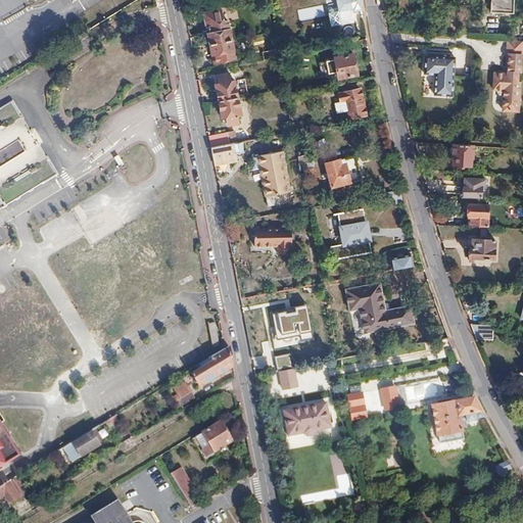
[(361,1),(360,0),(336,0),(340,21),(352,19),(351,12),(362,10),(361,1)]
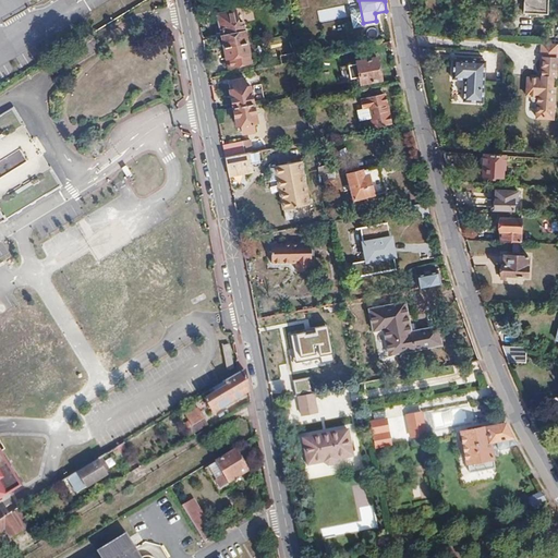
[(548,13),(548,0),(524,0),(523,11),(548,13)]
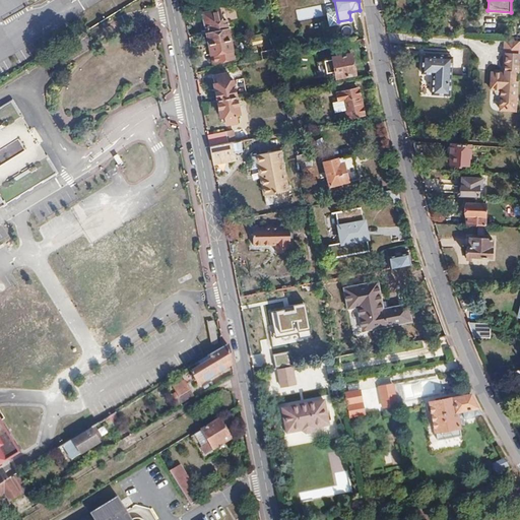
[(219,11),(203,14),(212,63),(234,58),(226,21),(221,22),(219,11)]
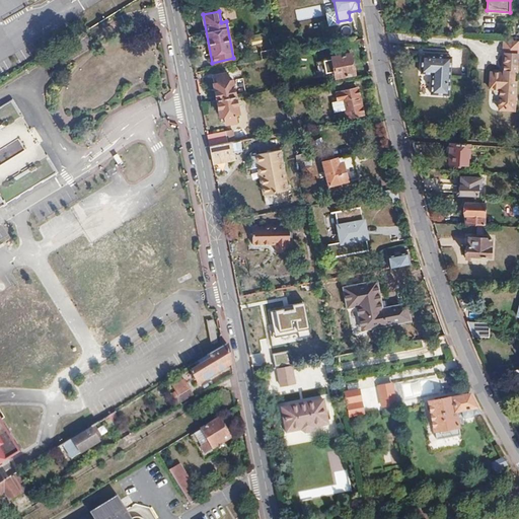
[(518,53),(518,47),(518,40),(506,39),(506,52),(518,53)]
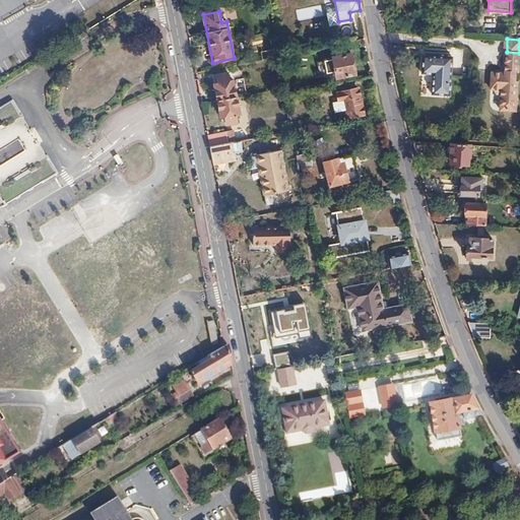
[(276,57),(275,52),(274,48),(260,51),(262,60),(276,57)]
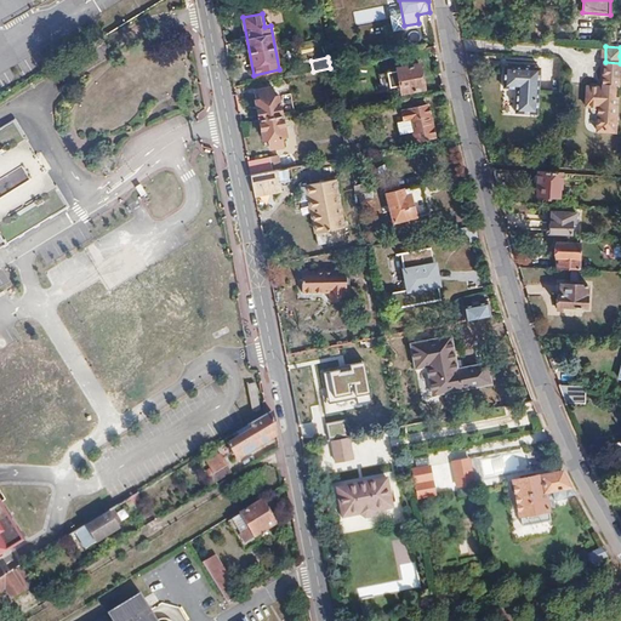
[(615,96),(616,85),(620,85),(620,63),(605,62),(604,85),(603,86),(600,84),(596,84),(593,86),(591,85),(590,106),(593,106),(593,108),(593,110),(597,114),(599,114),(598,130),(616,131),(619,96),(615,96)]
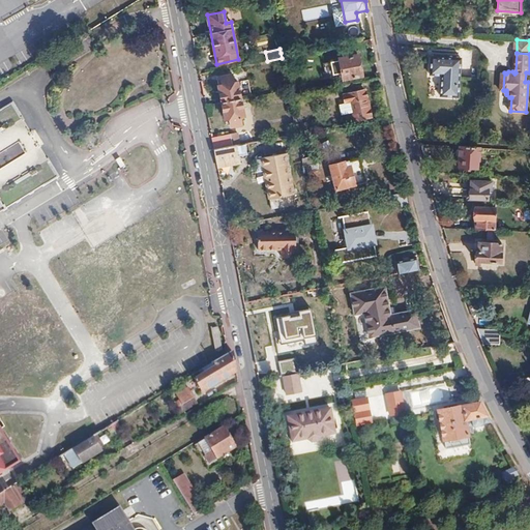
[(362,76),(358,55),(339,58),(339,60),(330,62),(332,75),(342,74),(343,80),(362,76)]
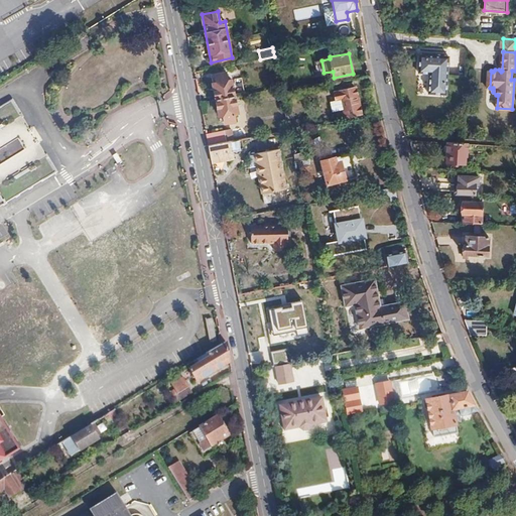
[(446,95),(448,56),(419,54),(418,73),(429,74),(428,94),(446,95)]
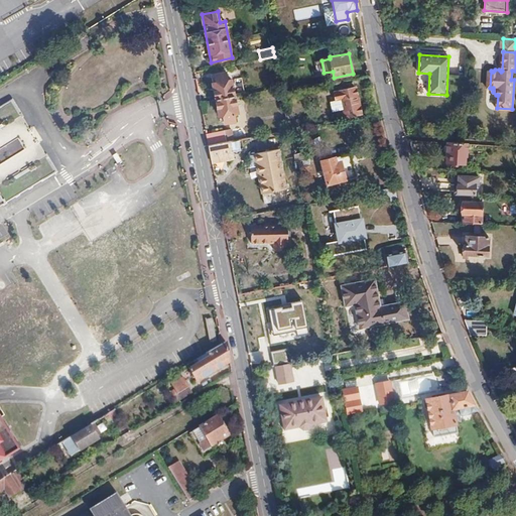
[(324,73),(321,60),(314,62),(316,75),(324,73)]
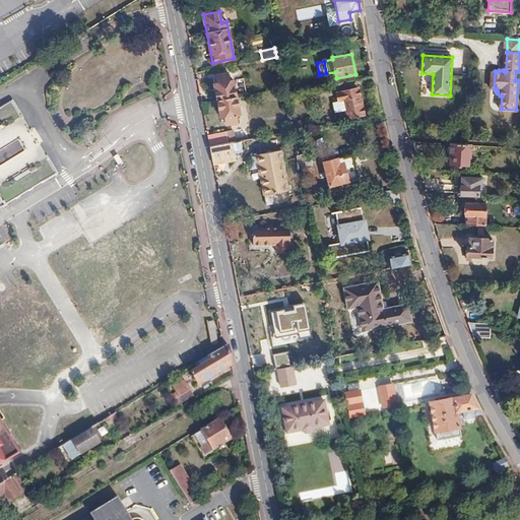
[(214,84),(220,118),(224,117),(226,125),(237,123),(235,115),(239,114),(233,81),(229,81),(228,74),(216,76),(218,83),(214,84)]
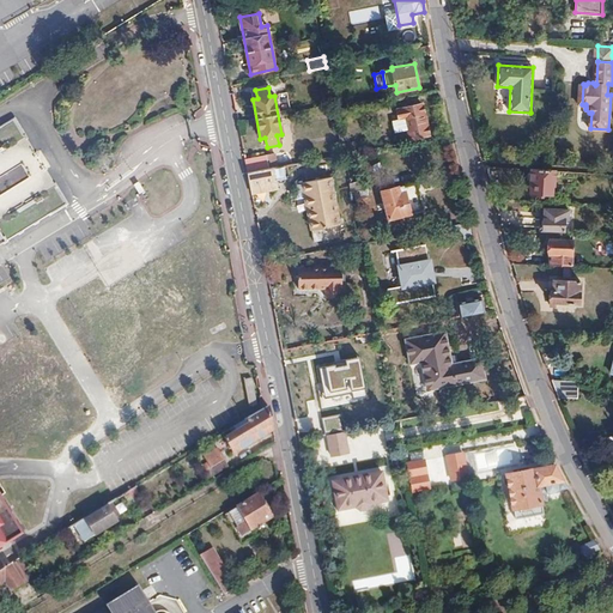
[(353,103),(366,101),(364,92),(352,95),(353,103)]
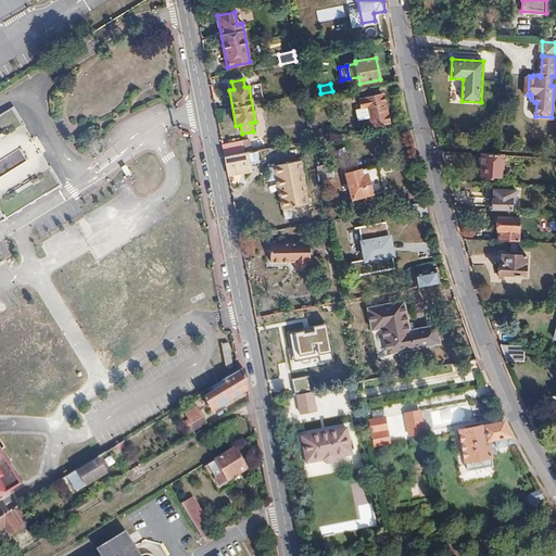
[(389,125),(382,95),(361,99),(363,106),(356,109),(358,119),(370,117),(373,128),(381,126),(389,125)]
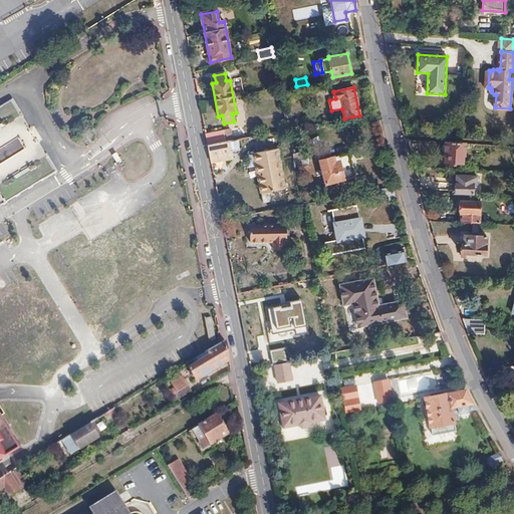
[(0,202),(3,200),(4,202),(8,199),(8,197),(16,192),(18,193),(21,191),(21,189),(29,184),(30,185),(34,183),(33,182),(42,176),(43,177),(58,168),(47,150),(45,151),(39,140),(40,139),(31,124),(30,125),(23,113),(24,112),(13,95),(0,102),(0,202)]
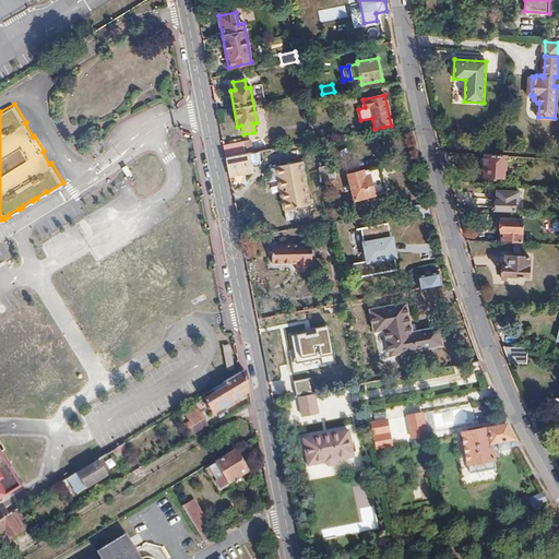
[(337,137),(335,129),(324,131),(323,130),(311,132),(312,141),(337,137)]
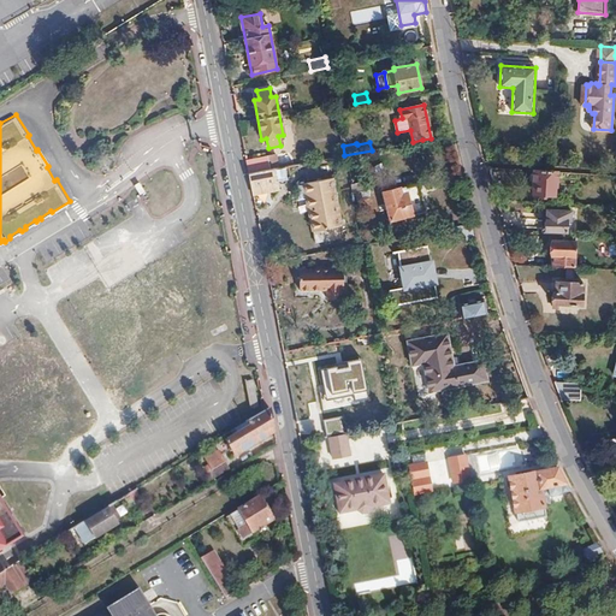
[(278,170),(276,155),(246,160),(249,176),(273,170),(278,170)]
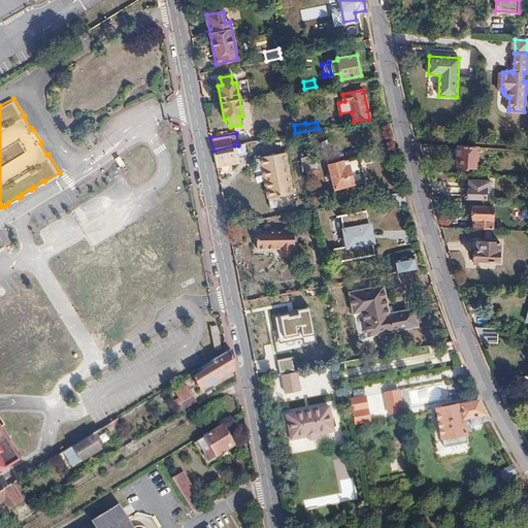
[(237,161),(234,145),(213,151),(217,166),(237,161)]
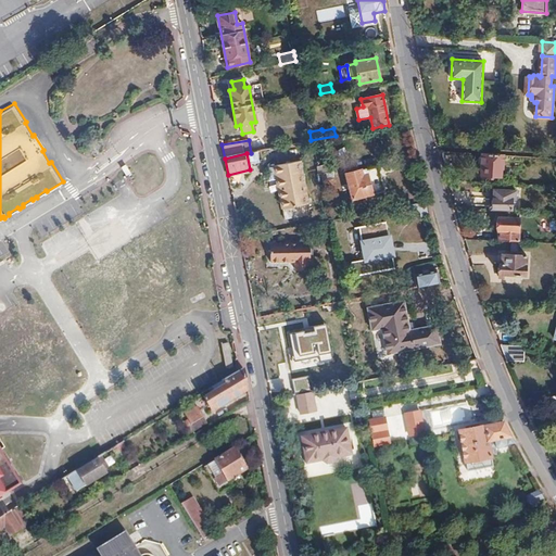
[(503,168),(504,156),(483,155),(483,158),(480,156),(480,164),(482,164),(482,175),(501,176),(501,168),(503,168)]
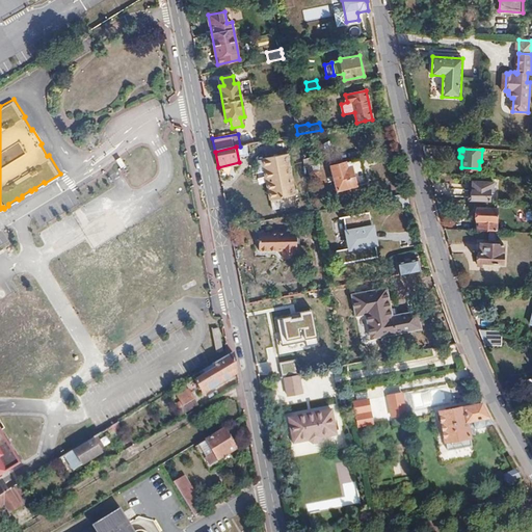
[(293,195),(285,155),(264,159),(268,182),(264,183),(267,201),(293,195)]
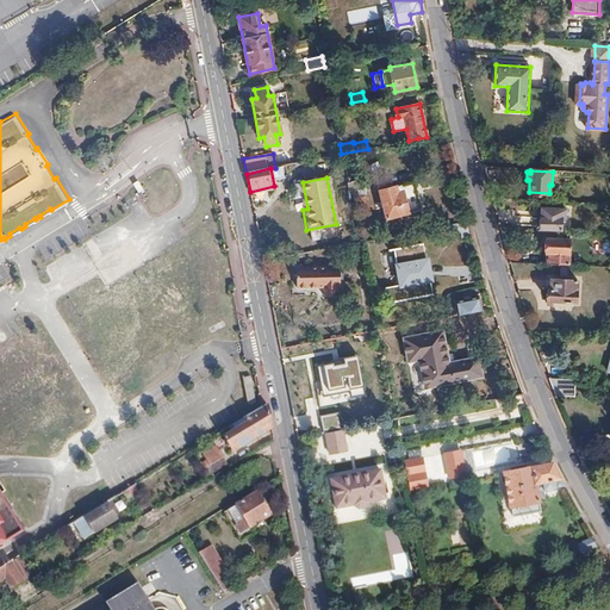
[(365,188),(363,180),(348,181),(347,182),(348,191),(350,191),(365,188)]
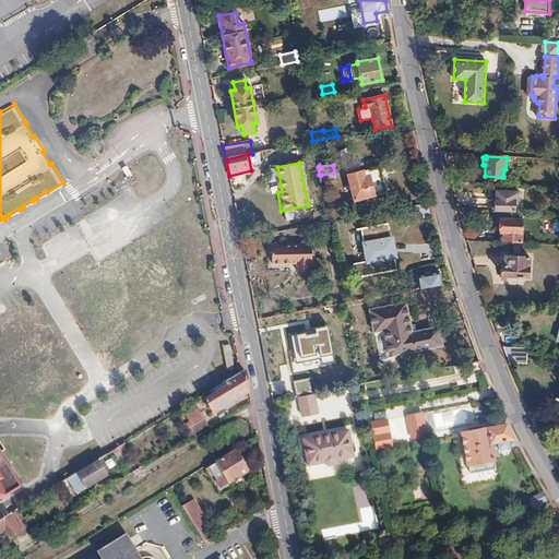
[(355,200),(385,191),(378,166),(347,175),(355,200)]
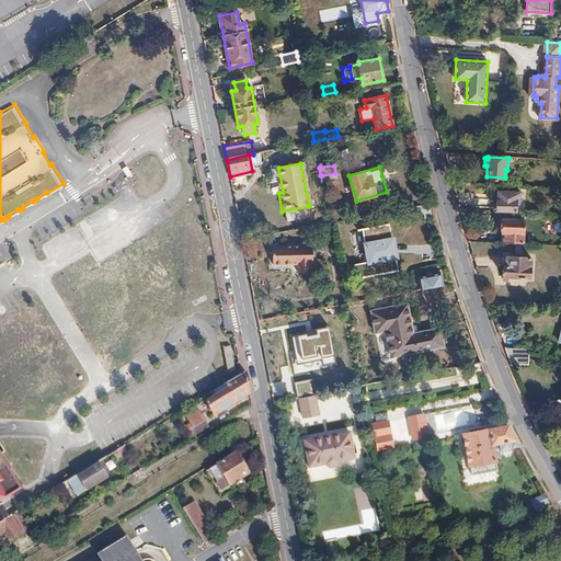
[(519,202),(521,192),(497,191),(497,199),(495,199),(494,208),(497,208),(497,209),(516,210),(516,201),(519,202)]
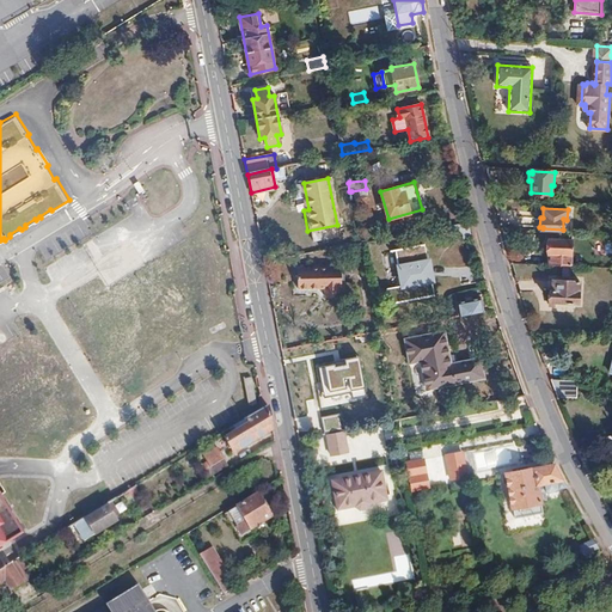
[(472,238),(469,222),(452,226),(453,236),(463,234),(464,239),(472,238)]
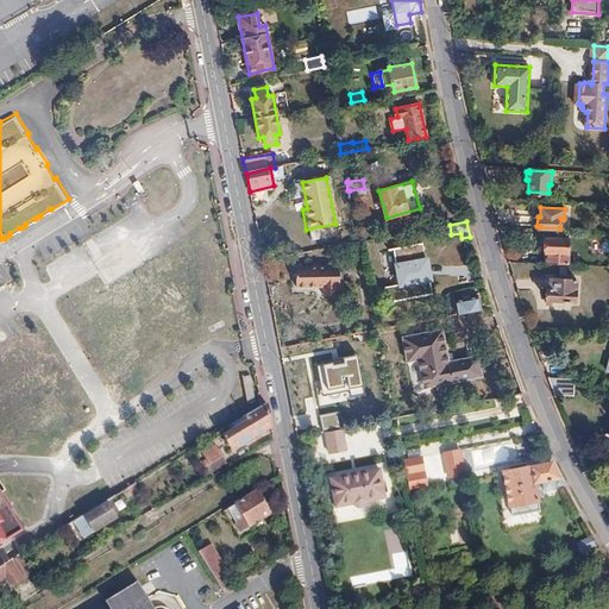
[(336,234),(334,224),(309,228),(311,238),(336,234)]
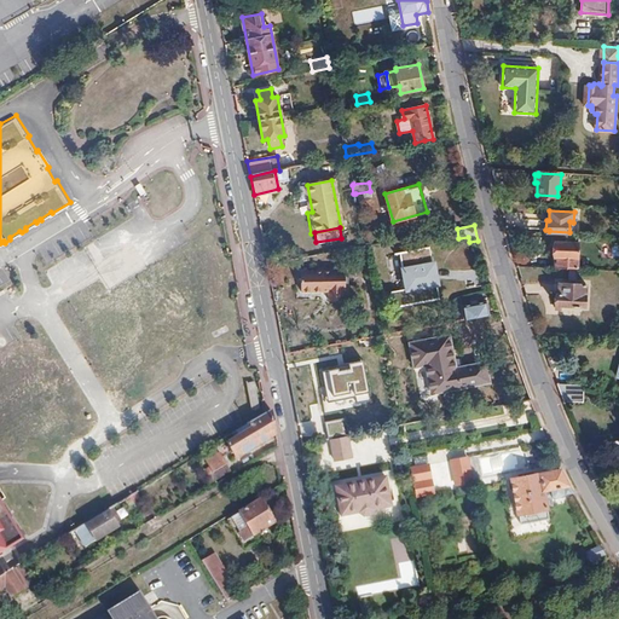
[(577,268),(577,243),(554,242),(553,268),(572,268),(577,268)]
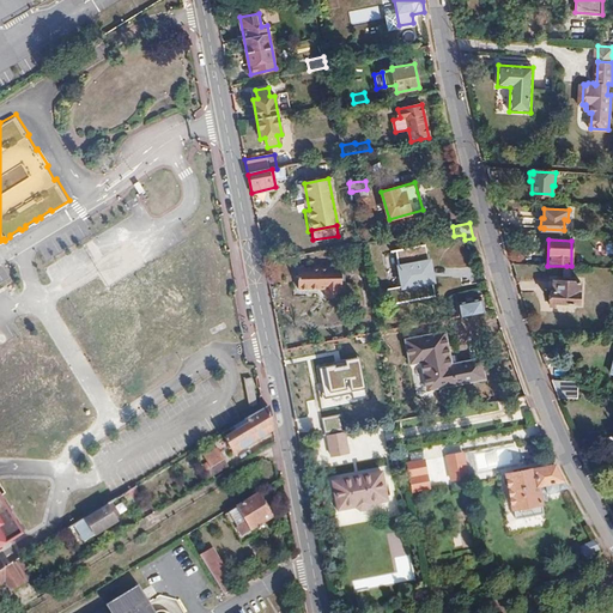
[(435,297),(425,244),(392,250),(399,285),(395,286),(399,304),(435,297)]
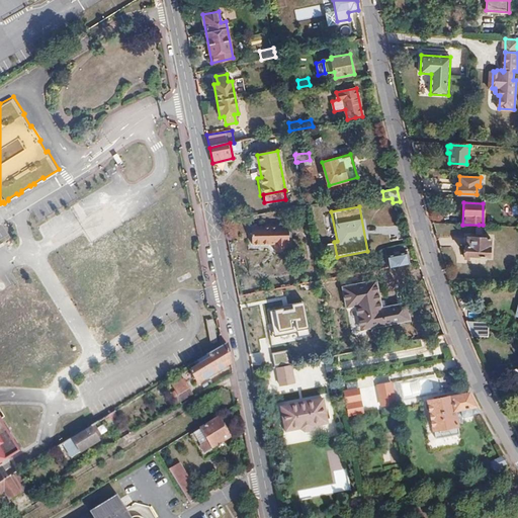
[(289,227),(253,227),(253,244),(276,244),(276,251),(288,251),(288,242),(289,242),(289,227)]
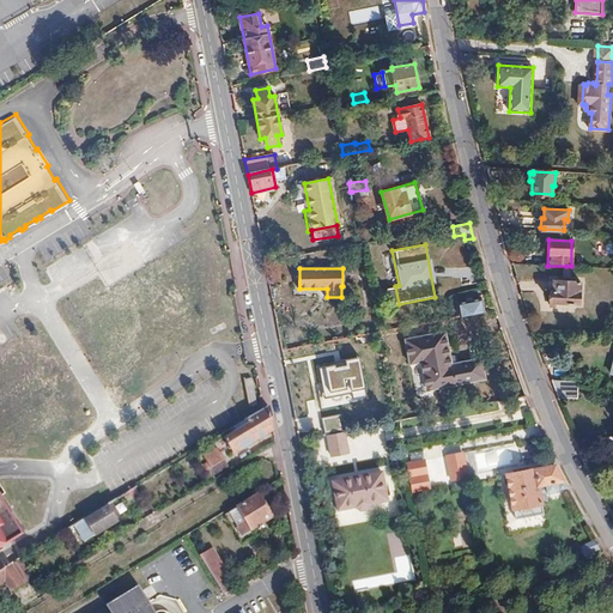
[(580,281),(553,279),(552,291),(551,291),(550,302),(578,303),(580,281)]
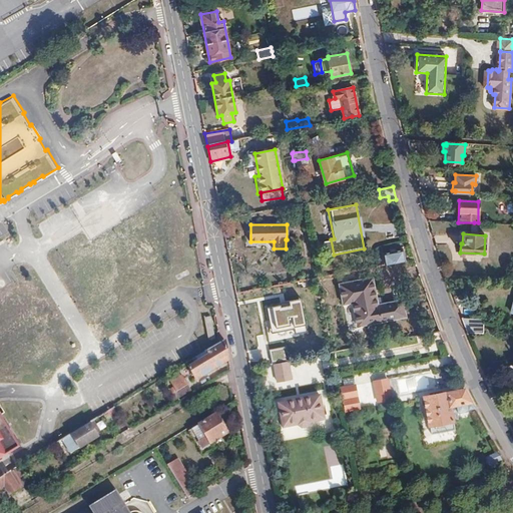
[(331,239),(322,241),(325,257),(334,254),(331,239)]
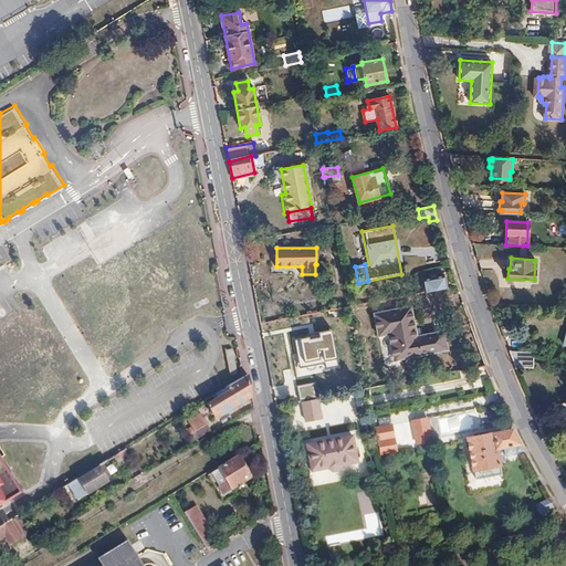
[(447,287),(444,275),(422,280),(425,292),(447,287)]
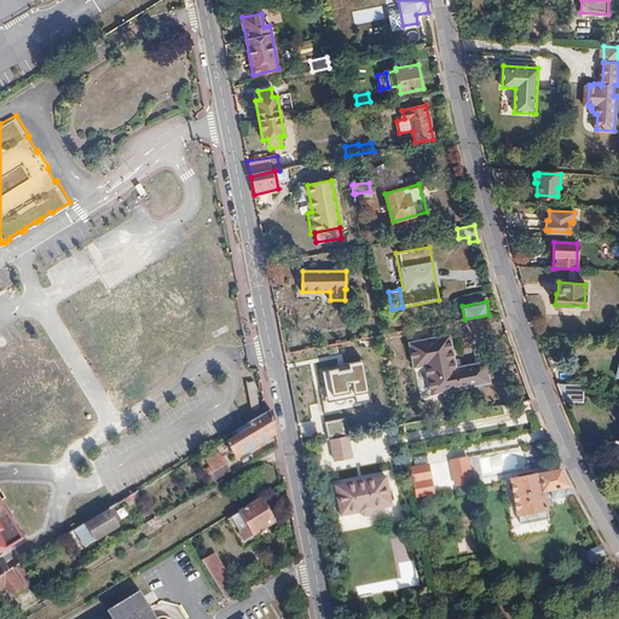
[(429,393),(489,382),(485,362),(456,368),(450,335),(409,342),(414,368),(424,365),(429,393)]
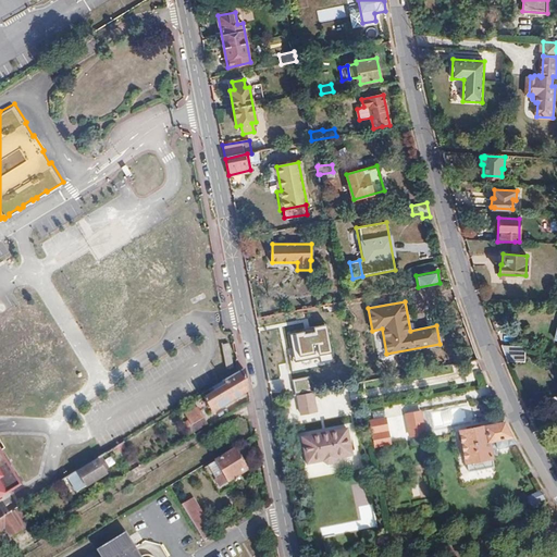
[(327,326),(287,333),(292,362),(318,359),(319,362),(333,361),(327,326)]
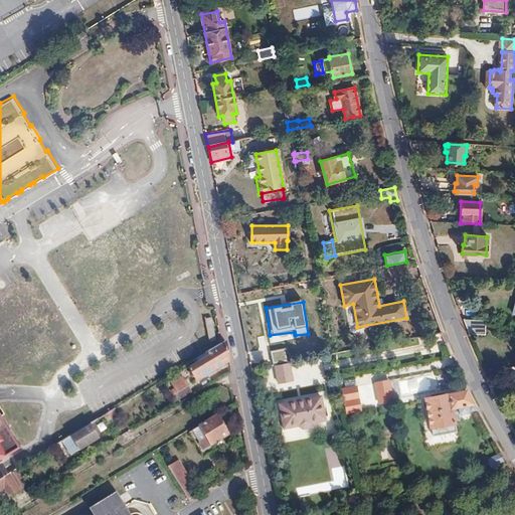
[(485,334),(486,323),(480,321),(463,320),(467,330),(469,334),(485,334)]
